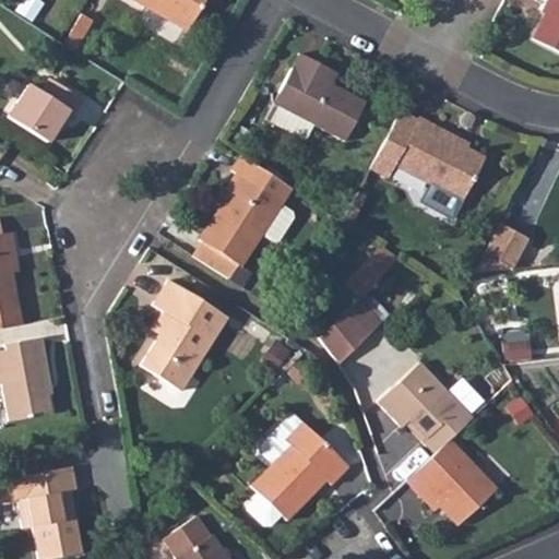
[(134,0),(190,31),(206,0),(134,0)]
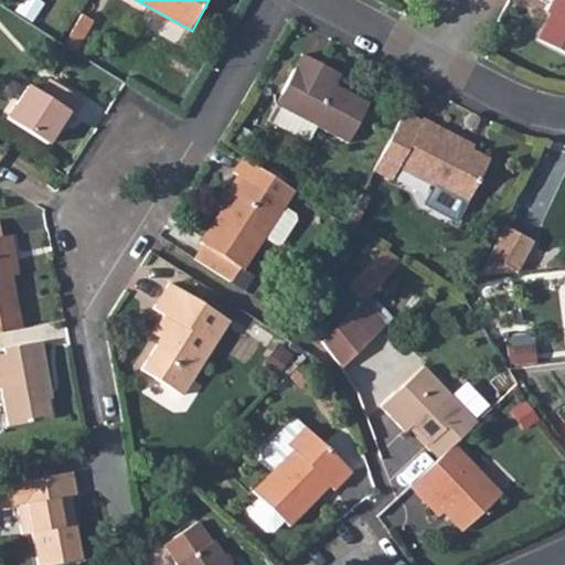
[(564,0),(562,0),(543,35),(564,49),(564,0)]
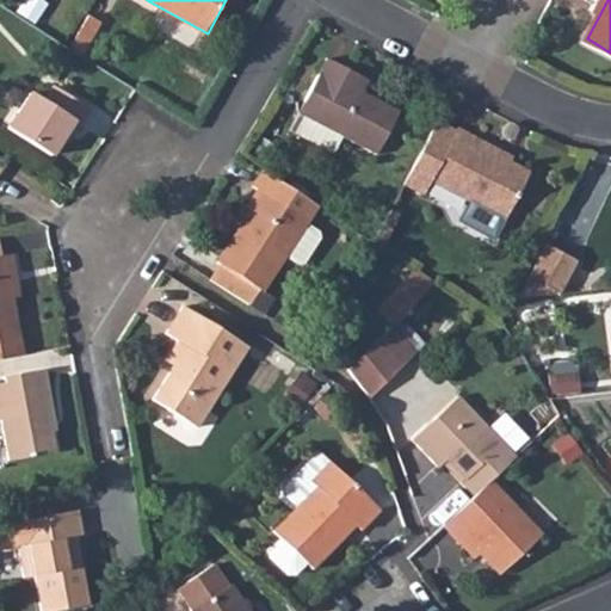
[(328,72),(303,113),(320,123),(314,133),(370,165),(395,122),(360,102),(365,93),(328,72)]
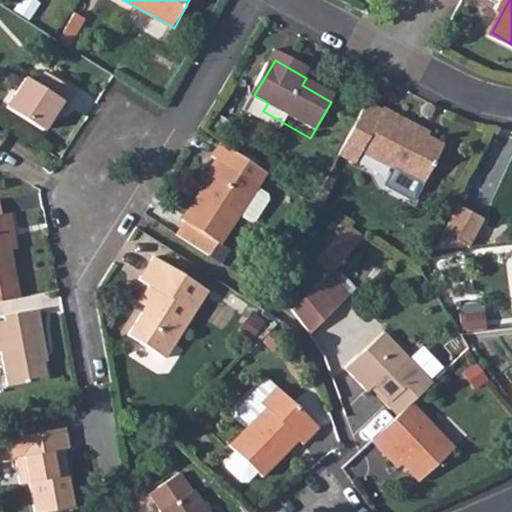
[(11,92),(5,106),(40,127),(56,102),(60,103),(68,90),(40,73),(34,85),(22,79),(11,92)]
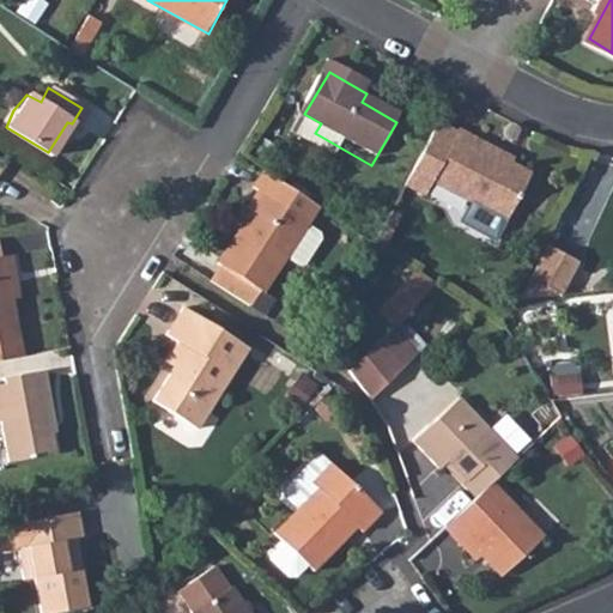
[(431,139),(395,200),(412,211),(422,195),(496,238),(523,192),(472,162),(473,155),(451,143),(448,149),(431,139)]
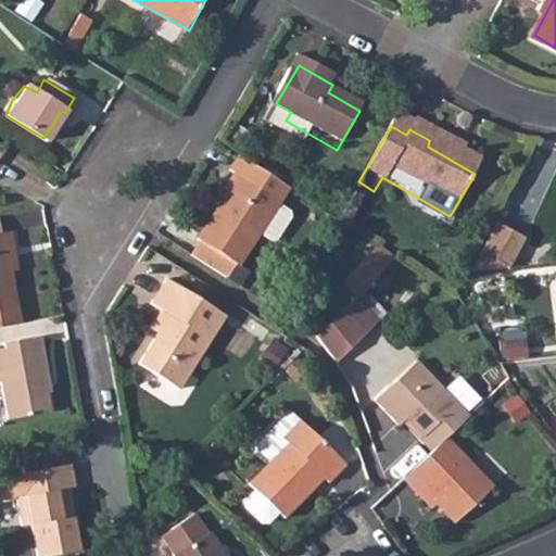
[(236,263),(238,265),(260,234),(278,205),(280,202),(267,193),(276,180),(275,179),(239,158),(238,156),(231,167),(236,171),(227,182),(231,186),(197,238),(199,239),(236,263)]
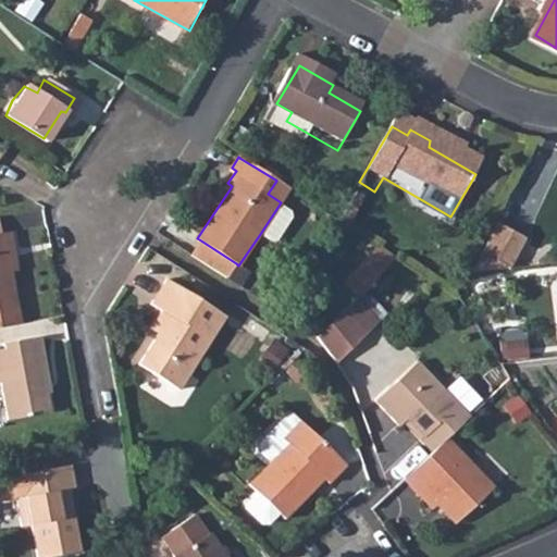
[(289,188),(276,181),(268,194),(281,202),(289,188)]
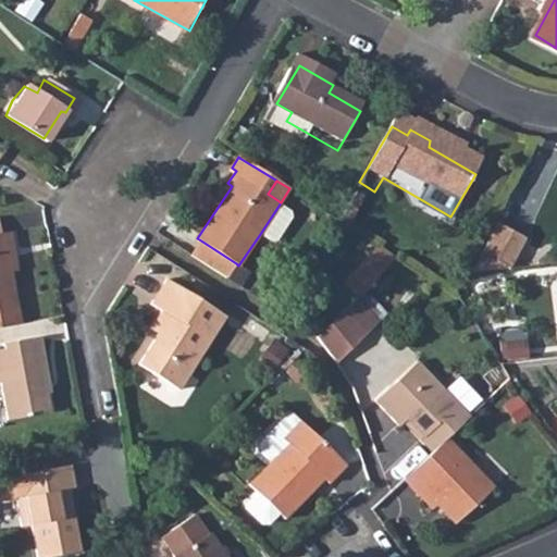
[(279,206),(260,234),(271,240),(276,239),(291,218),(289,212),(279,206)]
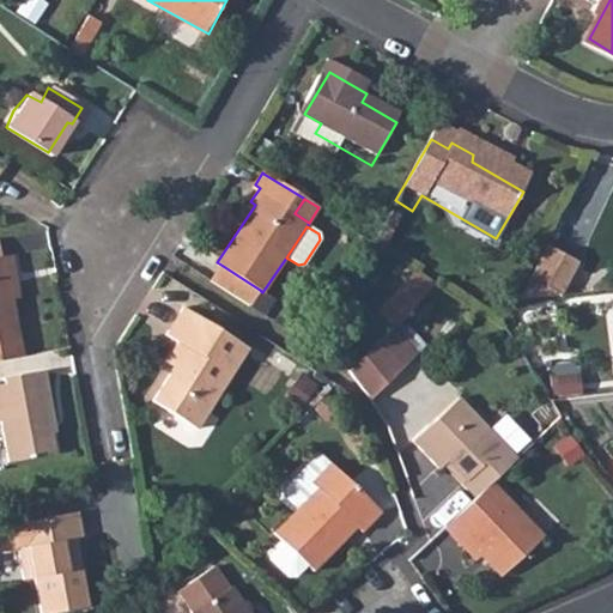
[(551,235),(525,284),(564,280),(578,249),(551,235)]
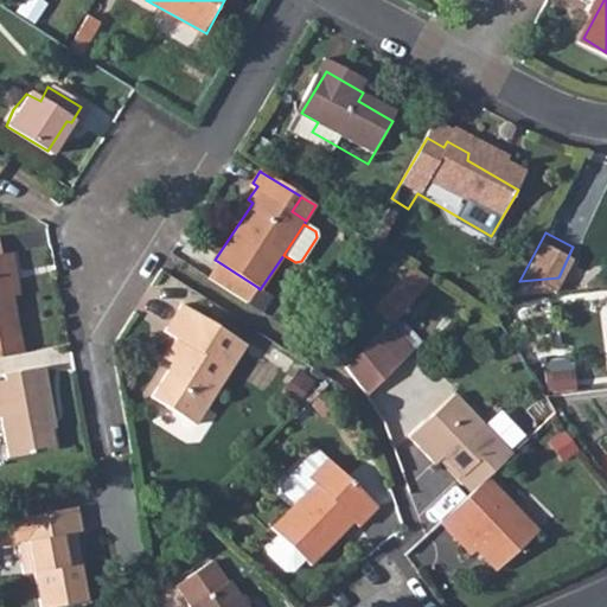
[(0,350),(19,347),(4,268),(16,266),(12,247),(0,248),(0,350)]
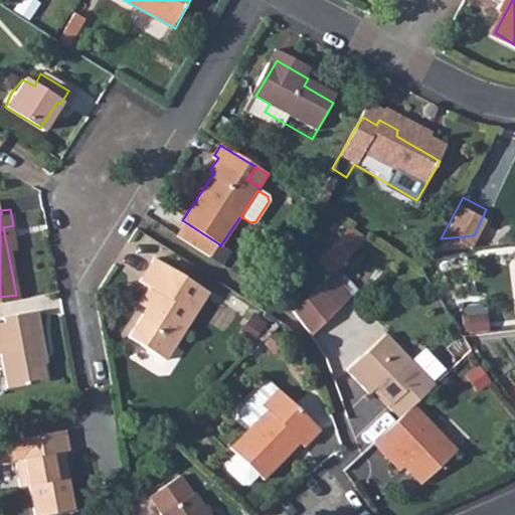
[(218,243),(184,221),(176,234),(209,256),(218,243)]
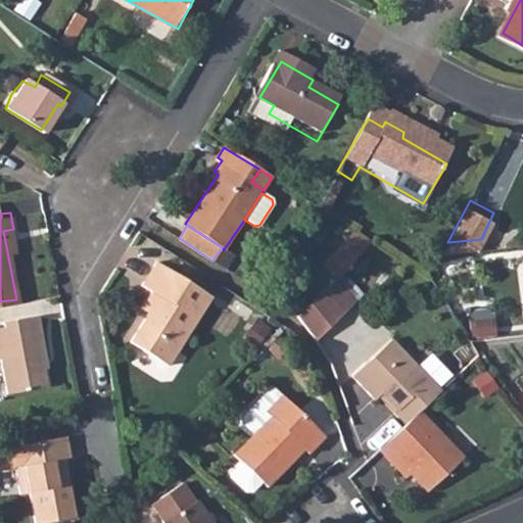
[(339,277),(372,241),(357,227),(324,263),(339,277)]
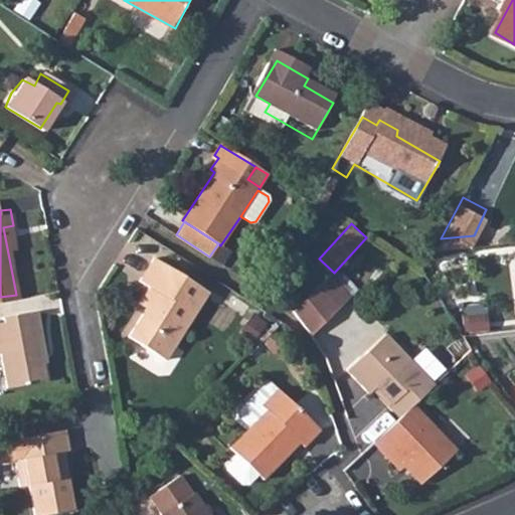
[(143,311),(126,339),(159,360),(204,293),(152,260),(137,283),(146,289),(136,306),(143,311)]
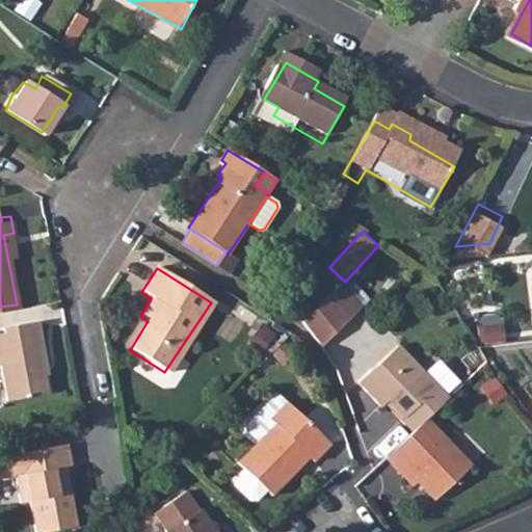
[(302,322),(325,344),(364,306),(341,284),(302,322)]
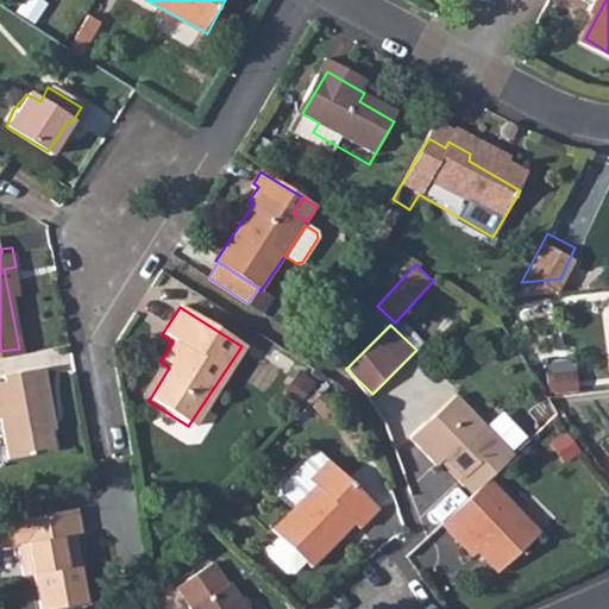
[(579,387),(569,357),(551,363),(562,393),(579,387)]
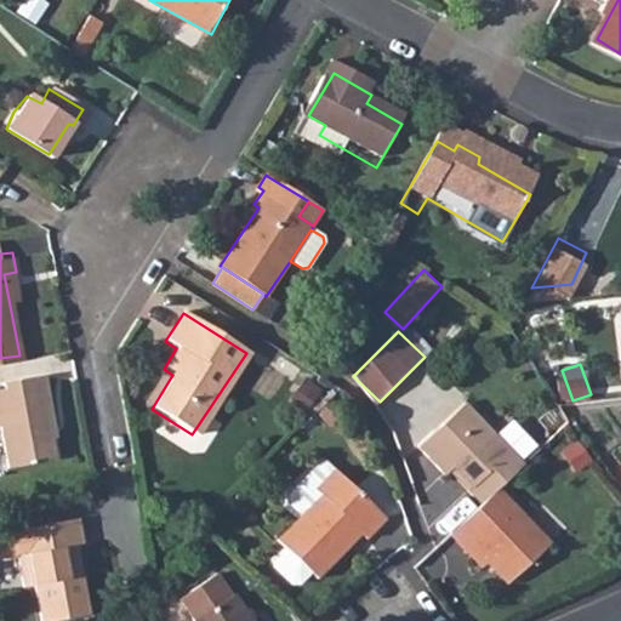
[(0,433),(6,461),(49,453),(43,422),(47,421),(40,369),(11,374),(0,376),(0,433)]
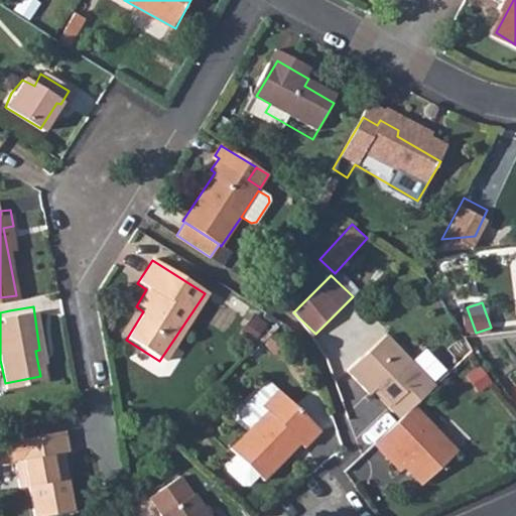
[(388,397),(399,409),(412,396),(434,375),(389,324),(350,361),(371,385),(378,379),(391,393),(388,397)]
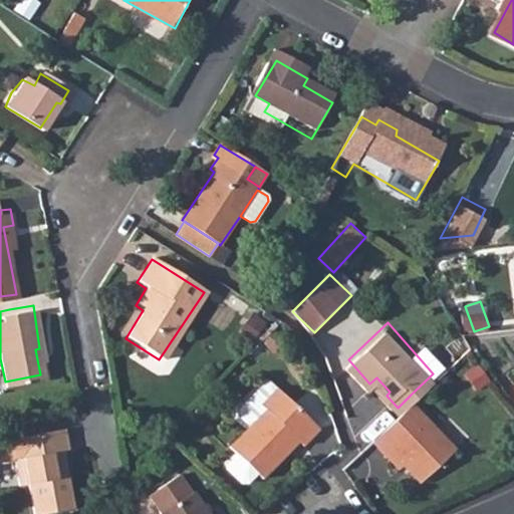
[(249,426),(230,444),(236,450),(257,472),(262,477),(295,443),(301,447),(317,431),(269,382),(259,382),(238,404),(237,412),(249,426)]
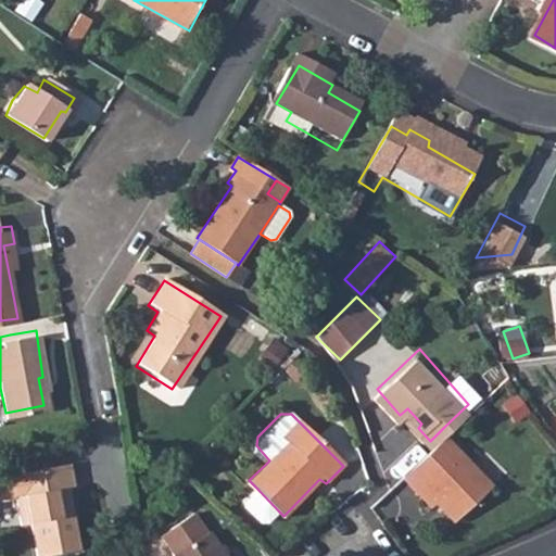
[(430,441),(402,467),(415,482),(421,477),(454,514),(491,478),(444,427),(430,441)]
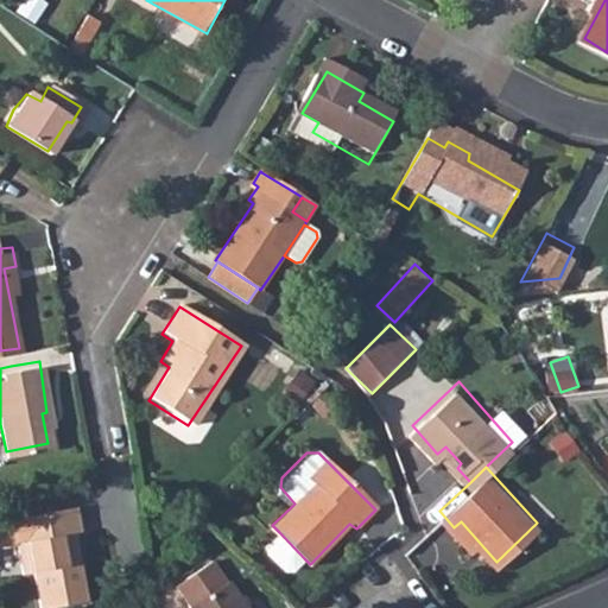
[(75,496),(17,508),(23,537),(18,538),(23,570),(33,568),(40,605),(88,596),(81,556),(73,557),(69,527),(80,525),(75,496)]
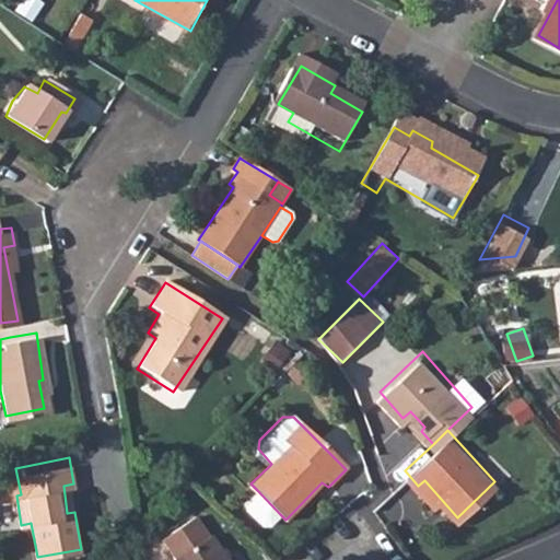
[(270,524),(280,514),(257,490),(247,501),(247,508),(263,524),(270,524)]
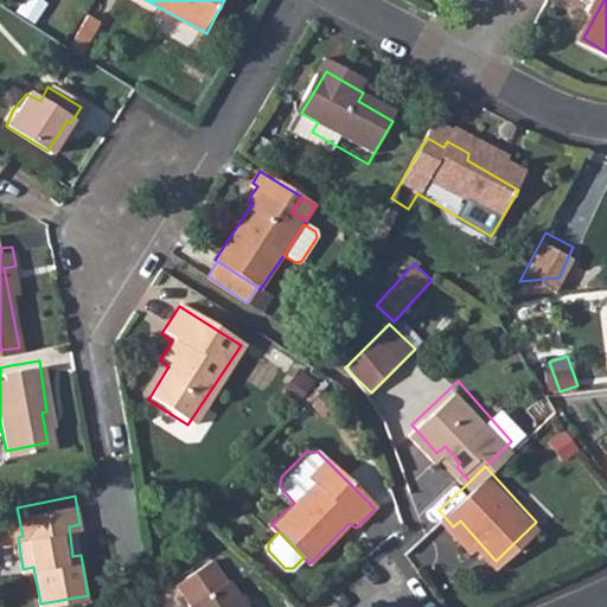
[(240,606),(222,581),(218,583),(204,562),(167,587),(181,606),(240,606)]
